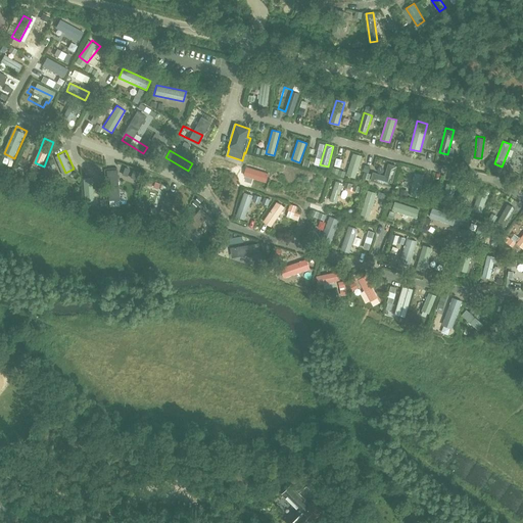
[(362,155),(353,153),(347,175),(355,178),(362,155)]
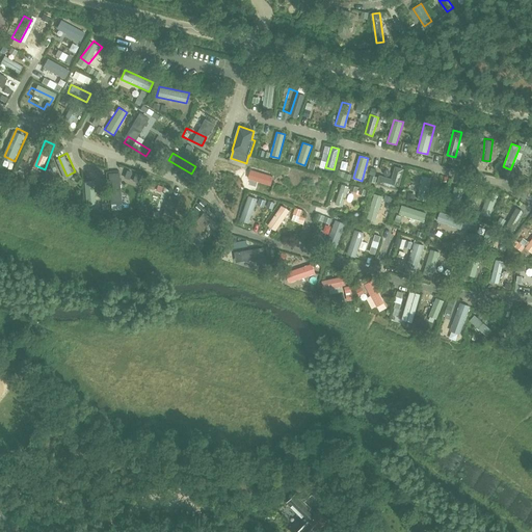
[(403,169),(394,167),(391,179),(380,176),(378,185),(398,190),(403,169)]
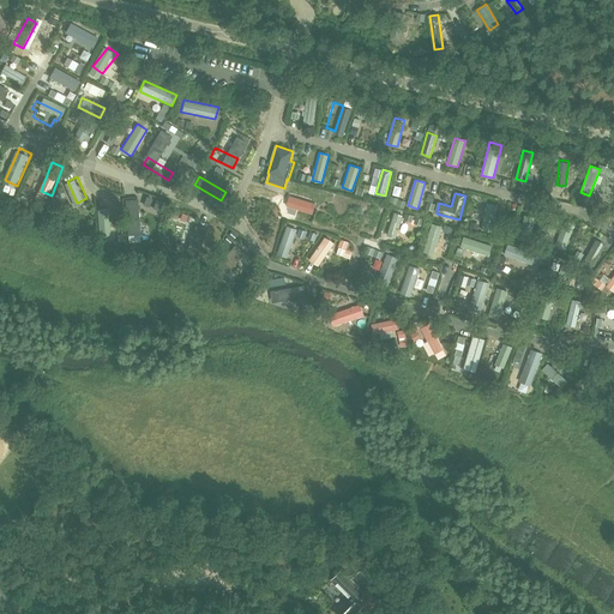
[(498,205),(487,203),(481,229),(492,232),(498,205)]
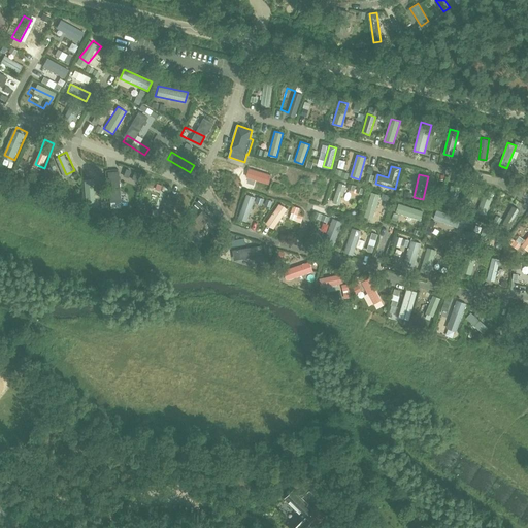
[(339,195),(348,197),(352,183),(343,180),(339,195)]
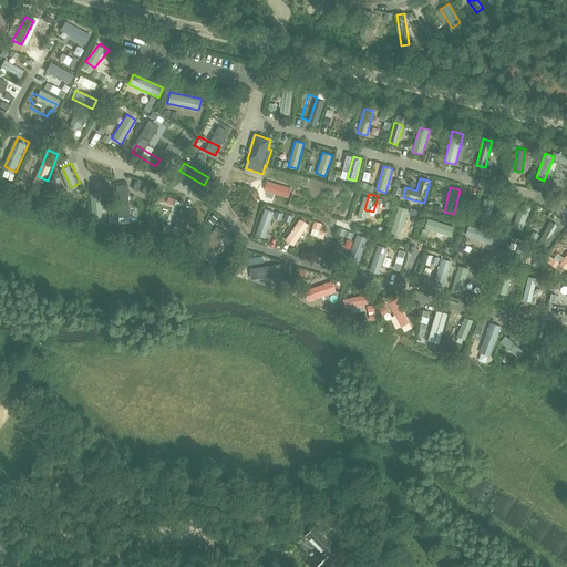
[(493,202),(484,199),(478,220),(488,223),(493,202)]
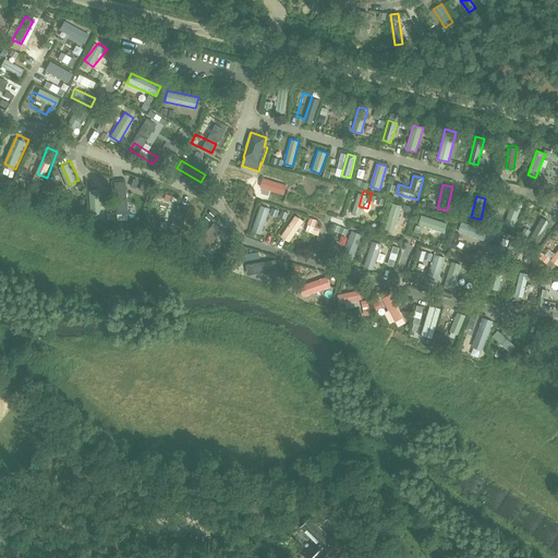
[(522,204),(512,201),(504,223),(513,228),(522,204)]
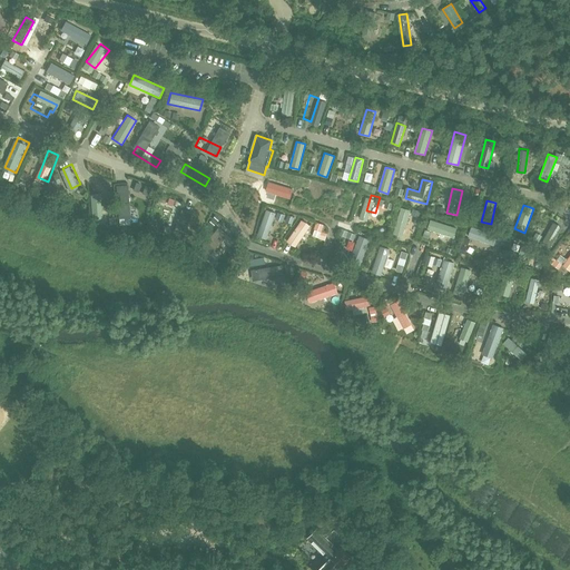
[(275,214),(265,210),(256,236),(266,239),(275,214)]
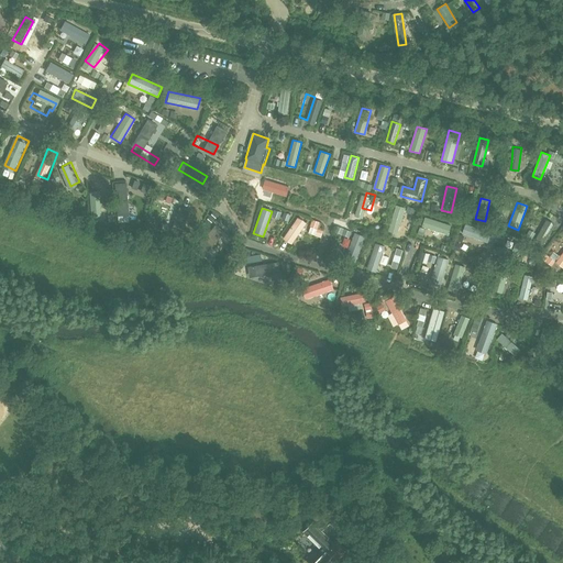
[(452,225),(424,217),(421,227),(449,235),(452,225)]
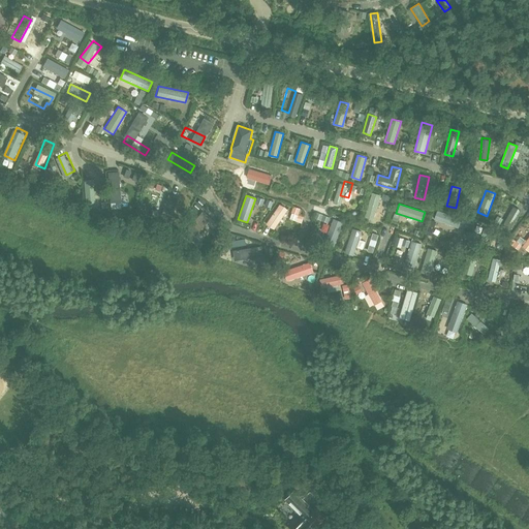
[(288,211),(282,205),(266,222),(272,228),(288,211)]
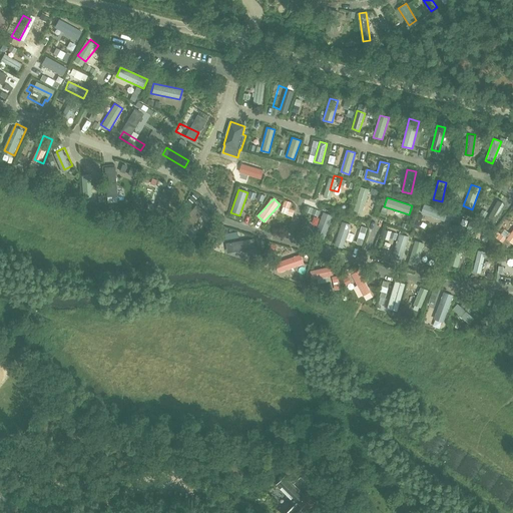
[(505,204),(498,200),(488,217),(495,222),(505,204)]
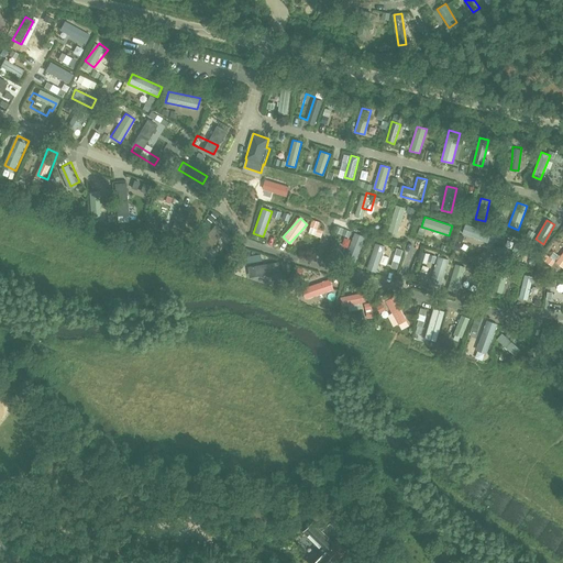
[(492,233),(465,224),(462,233),(488,242),(492,233)]
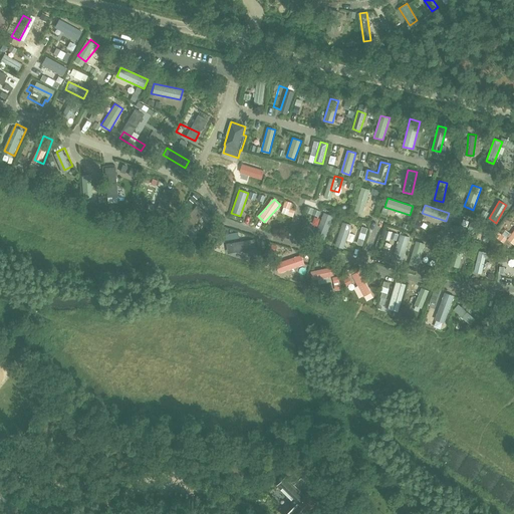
[(333,216),(323,212),(314,236),(324,240),(333,216)]
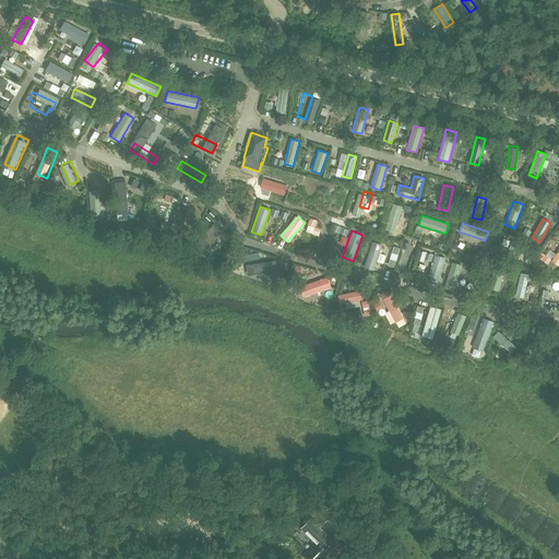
[(382,245),(373,241),(364,266),(373,270),(382,245)]
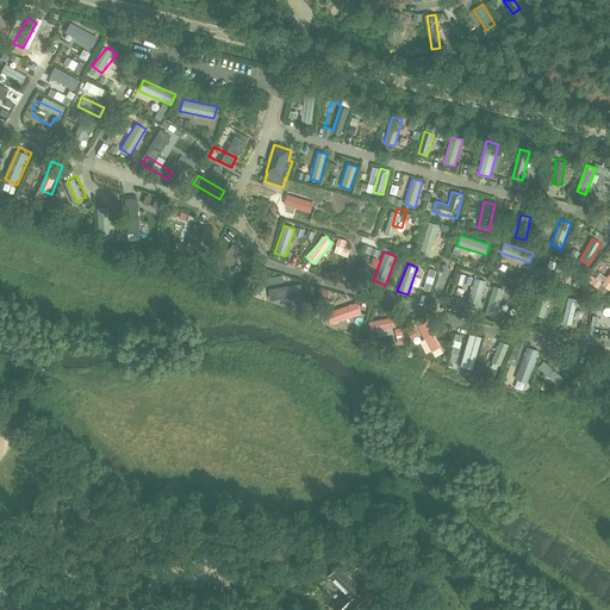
[(574,279),(578,271),(559,263),(556,272),(574,279)]
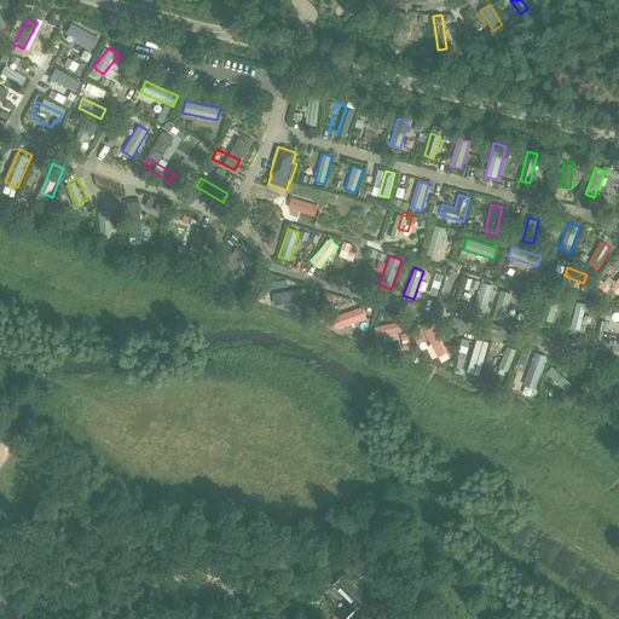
[(493,285),(481,282),(470,316),(482,319),(493,285)]
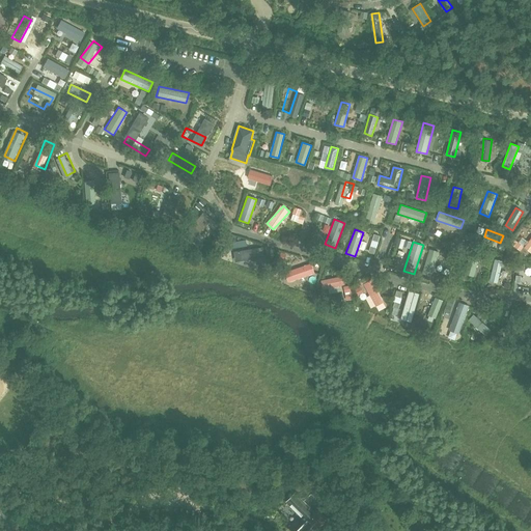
[(439,251),(429,249),(422,274),(431,277),(439,251)]
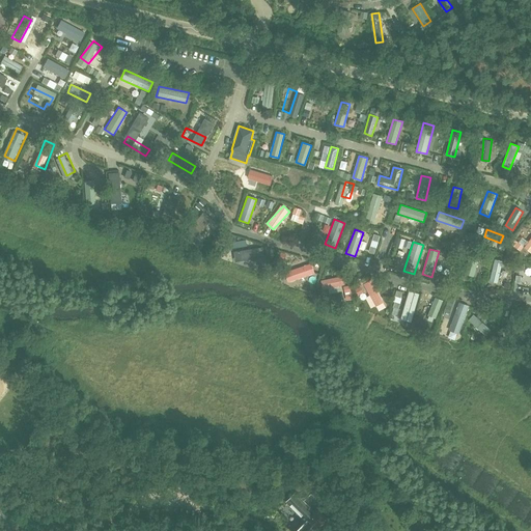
[(480,253),(471,250),(464,274),(473,277),(480,253)]
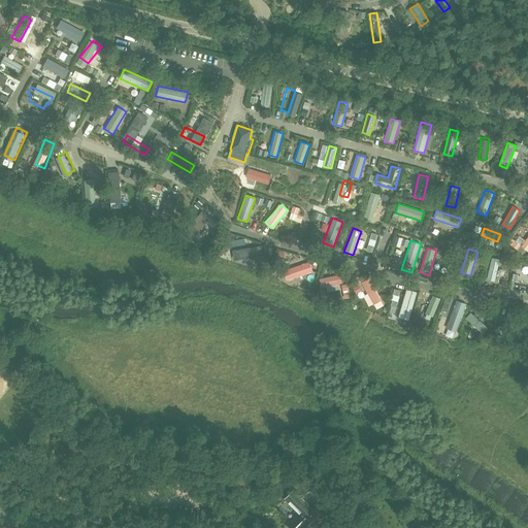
[(499,260),(491,258),(487,279),(495,281),(499,260)]
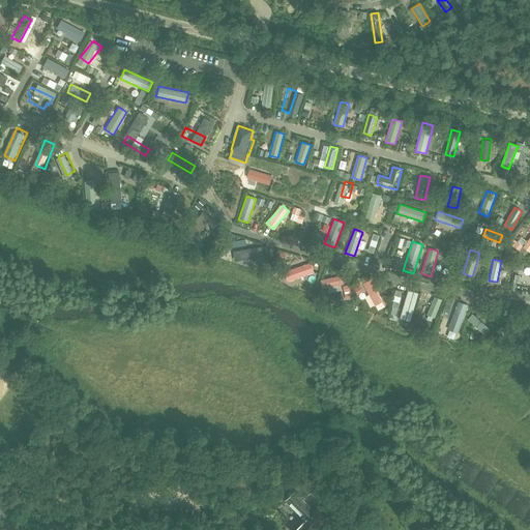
[(292,280),(318,270),(315,261),(288,270),(292,280)]
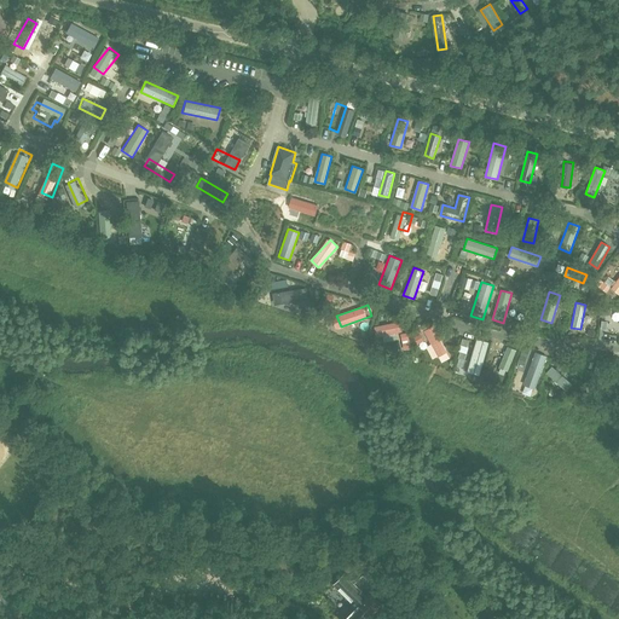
[(615,312),(606,310),(602,335),(612,336),(615,312)]
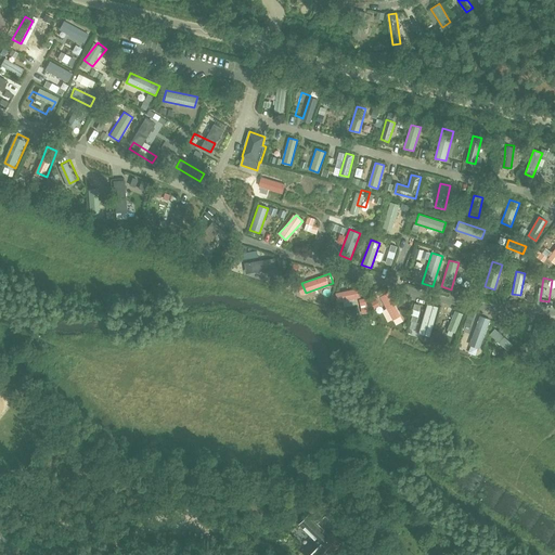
[(360,297),(358,288),(335,294),(337,302),(360,297)]
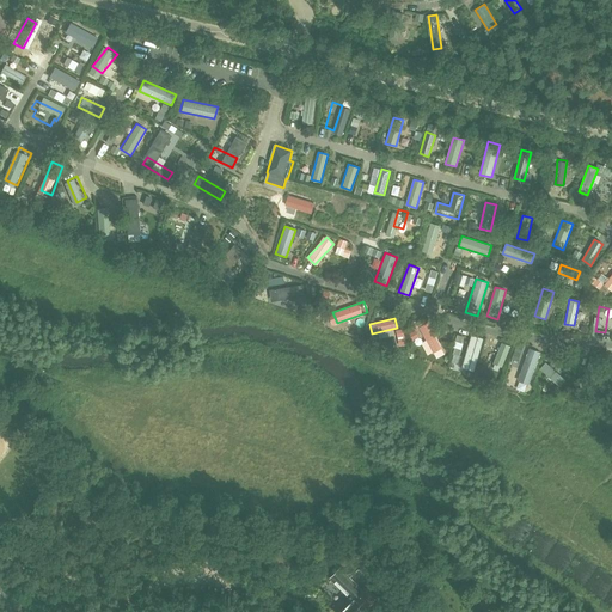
[(432,319),(423,324),(436,350),(446,346),(432,319)]
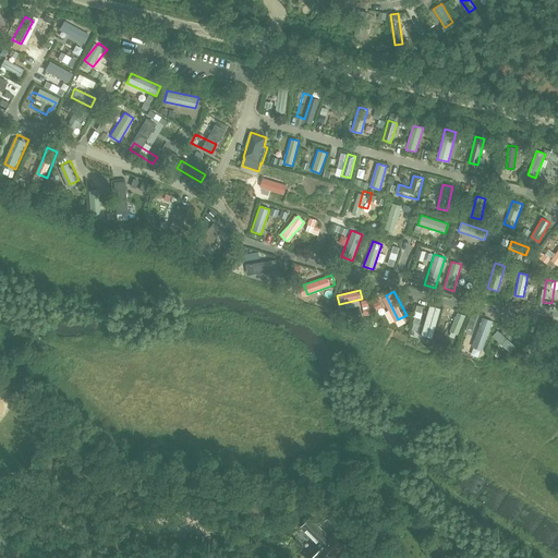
[(371,298),(364,301),(368,314),(375,311),(371,298)]
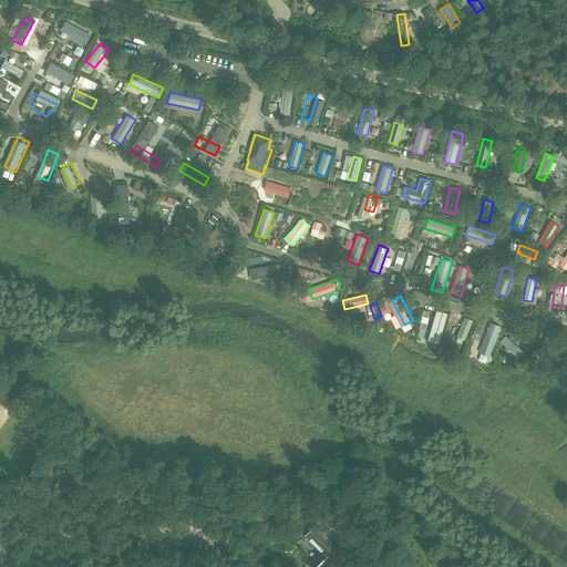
[(473,320),(465,317),(457,337),(465,340),(473,320)]
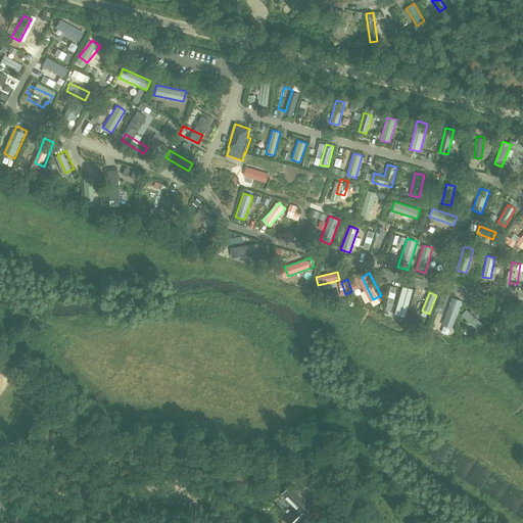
[(446,324),(458,327),(464,297),(453,295),(446,324)]
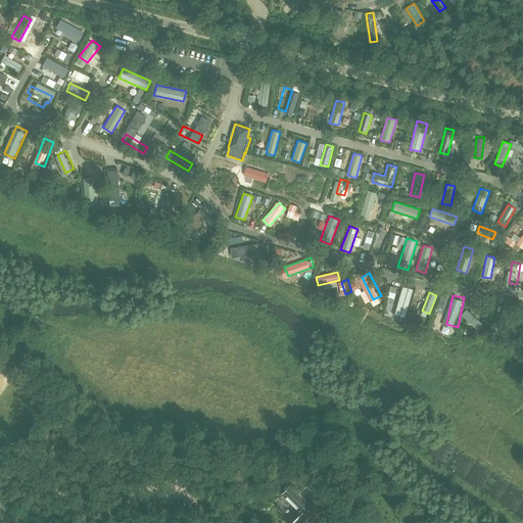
[(514,305),(505,303),(498,324),(507,327),(514,305)]
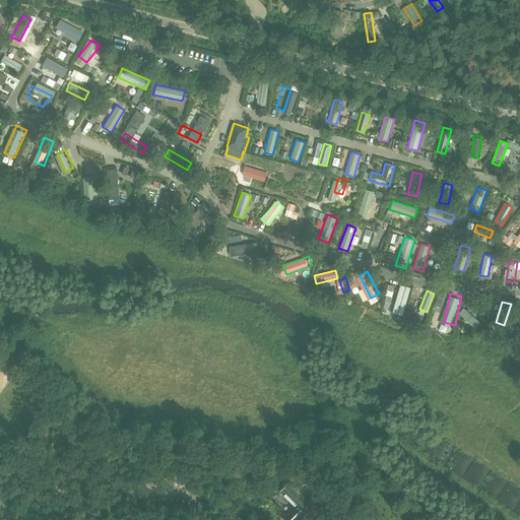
[(479,322),(464,309),(460,314),(474,328),(479,322)]
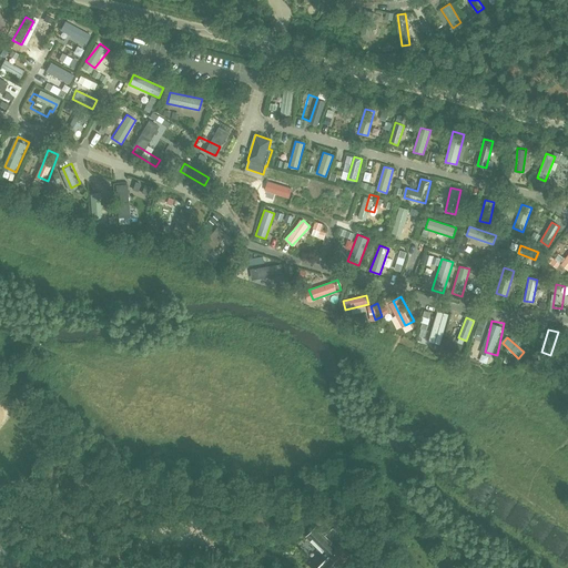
[(338,567),(351,556),(341,547),(346,541),(333,528),(326,536),(316,526),(306,536),(327,556),(315,567),(338,567)]
